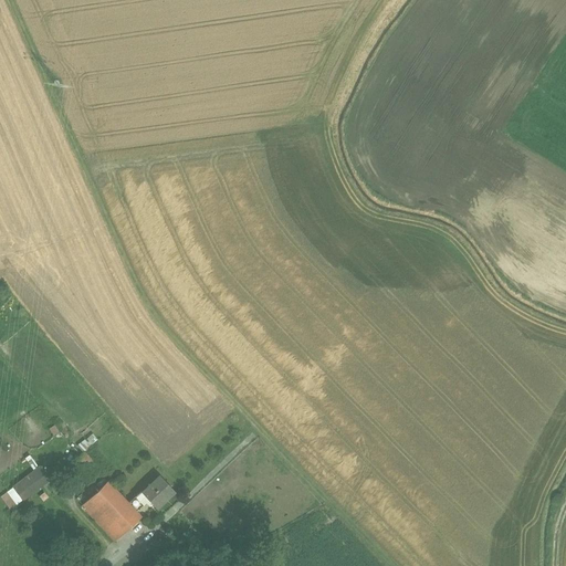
[(93,432),(77,446),(84,452),(98,440),(93,432)]
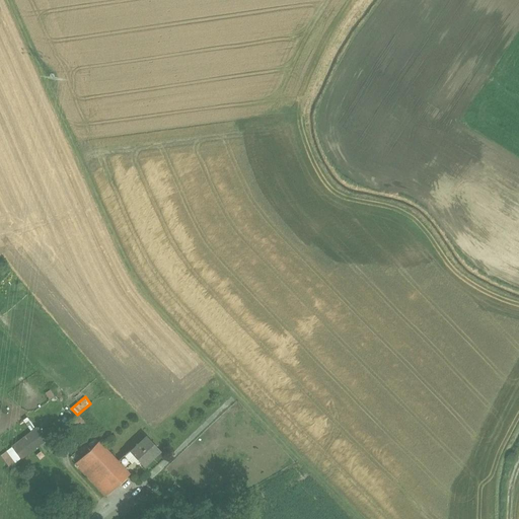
[(93,430),(78,415),(73,419),(88,434),(93,430)]
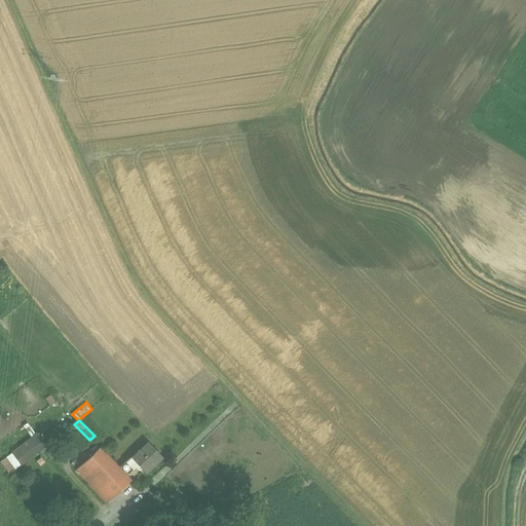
[(89,440),(74,424),(66,433),(81,448),(89,440)]
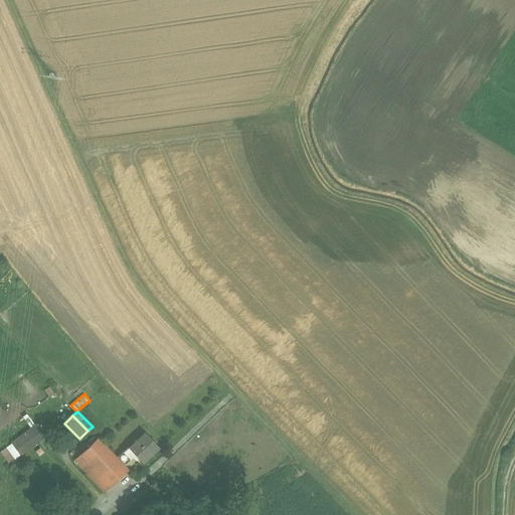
[(14,444),(22,454),(46,436),(38,425),(14,444)]
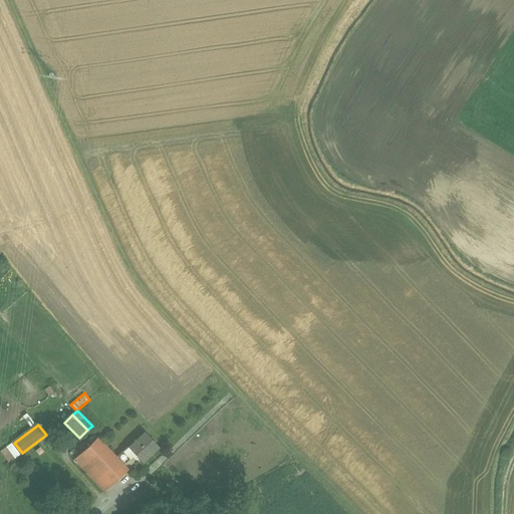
[(160,446),(146,432),(131,447),(130,446),(116,458),(123,465),(136,453),(144,461),(160,446)]
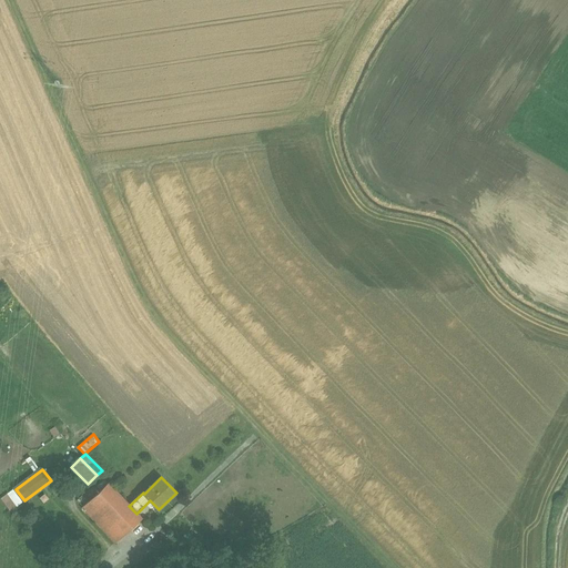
[(129,506),(108,483),(83,507),(117,543),(142,518),(137,514),(129,506)]
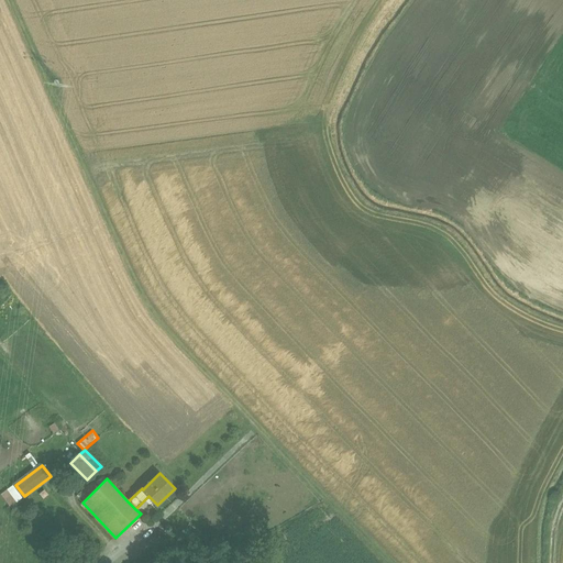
[(24,496),(15,485),(14,484),(9,488),(19,500),(24,496)]
